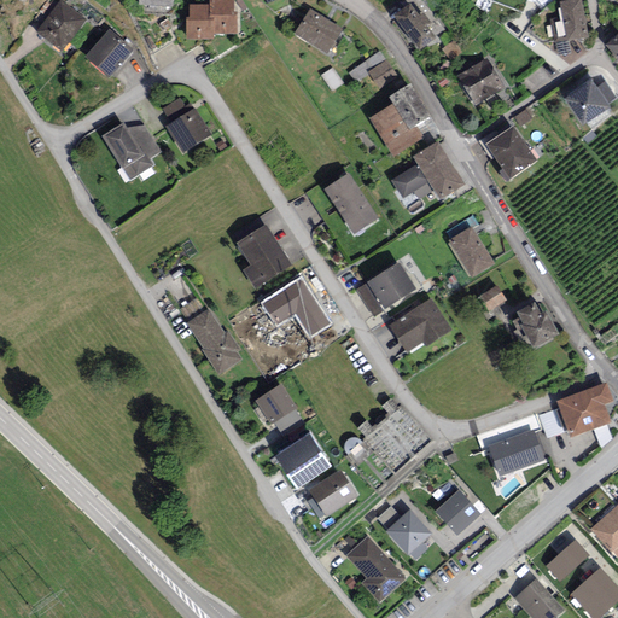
[(62,0),(36,33),(62,52),(87,19),(62,0)]
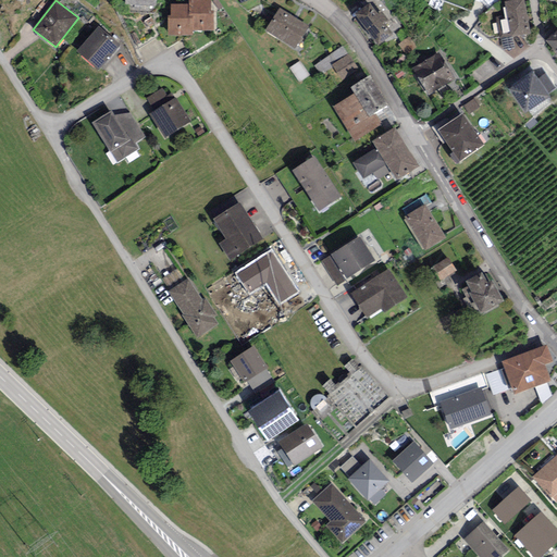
[(211,0),(188,0),(188,4),(188,16),(193,16),(193,32),(214,32),(214,12),(211,12),(211,0)]
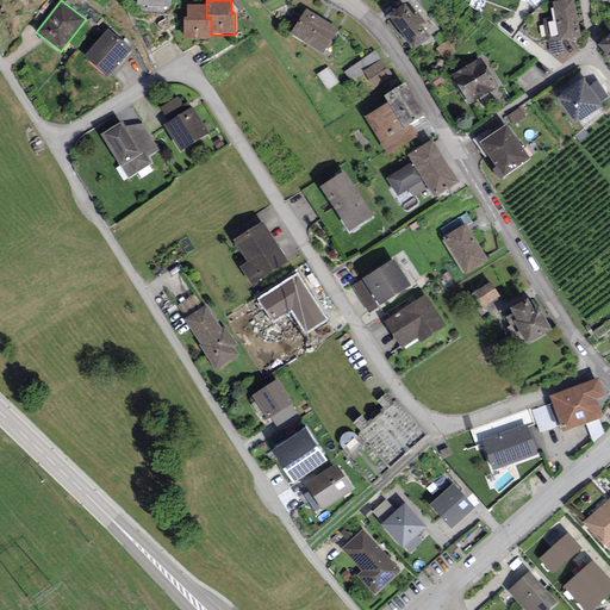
[(521,0),(483,0),(516,12),(521,0)]
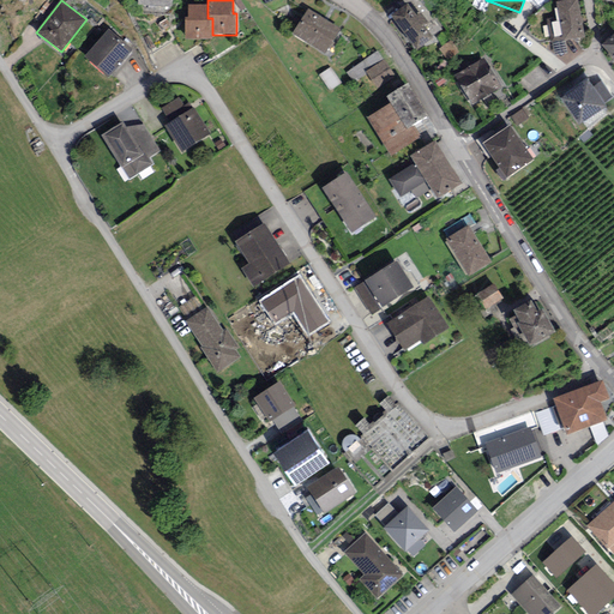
[(577,0),(569,0),(555,2),(558,16),(547,18),(551,43),(584,37),(577,0)]
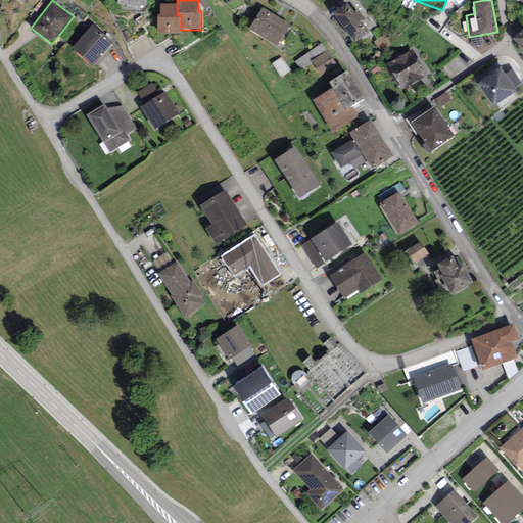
[(347,3),(333,13),(354,44),(369,34),(361,21),(365,18),(359,11),(354,13),(347,3)]
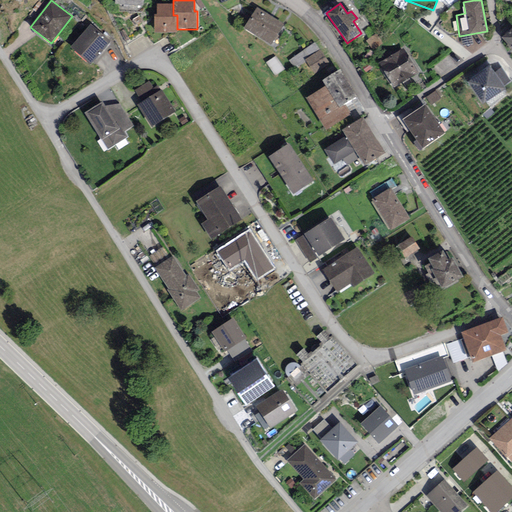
[(173,15),(173,4),(157,4),(157,15),(154,15),(154,33),(177,33),(177,29),(177,15),(173,15)]
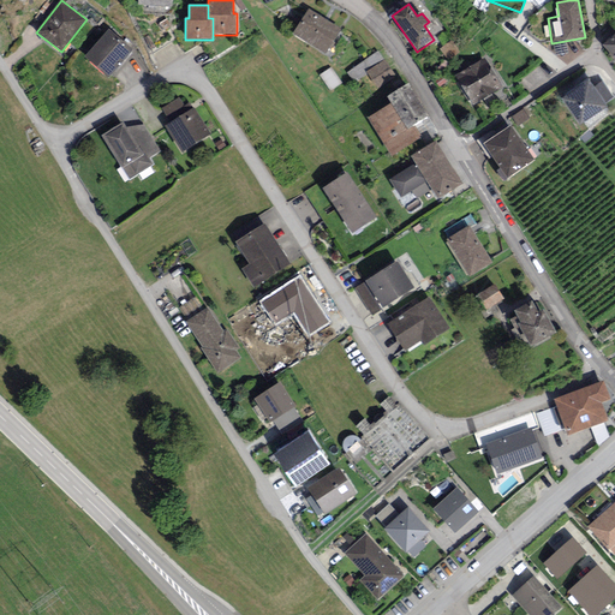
[(338,31),(309,13),(294,36),(323,55),(338,31)]
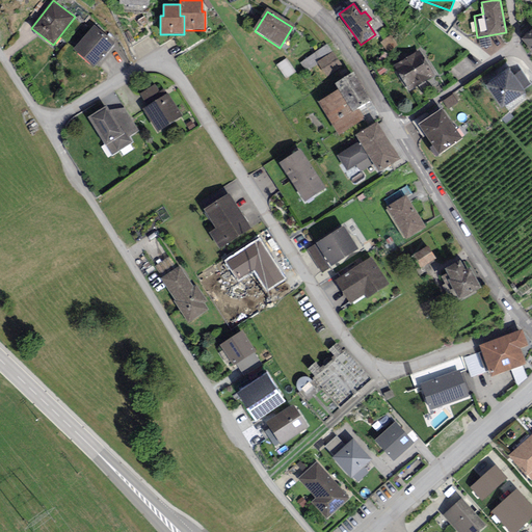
[(114,43),(94,26),(74,50),(96,67),(114,43)]
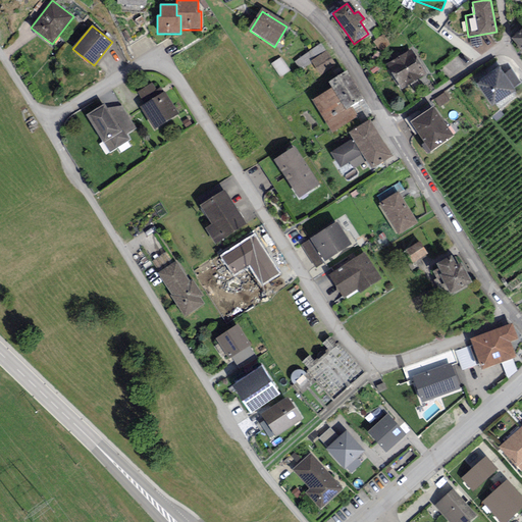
[(521,29),(511,39),(517,45),(516,46),(521,52),(521,29)]
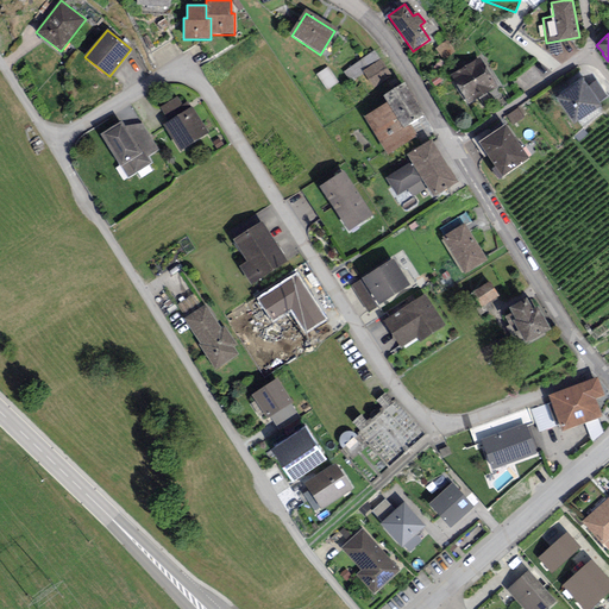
[(479,57),(451,75),(469,105),(497,87),(479,57)]
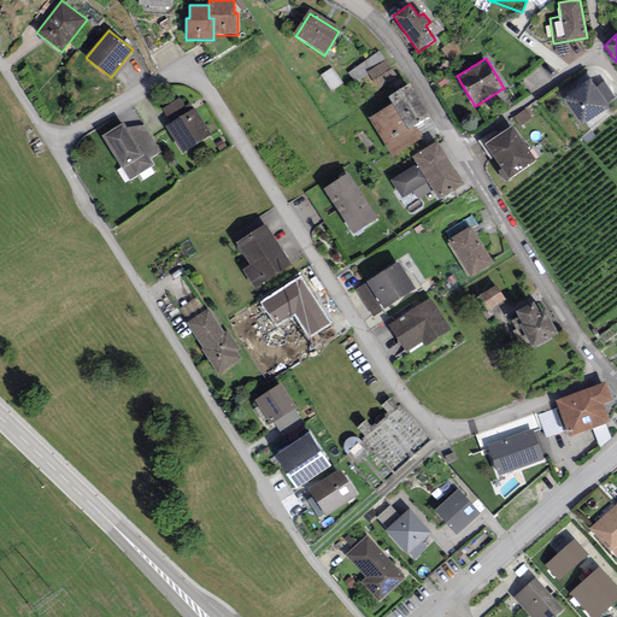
[(385,62),(368,72),(380,89),(395,78),(385,62)]
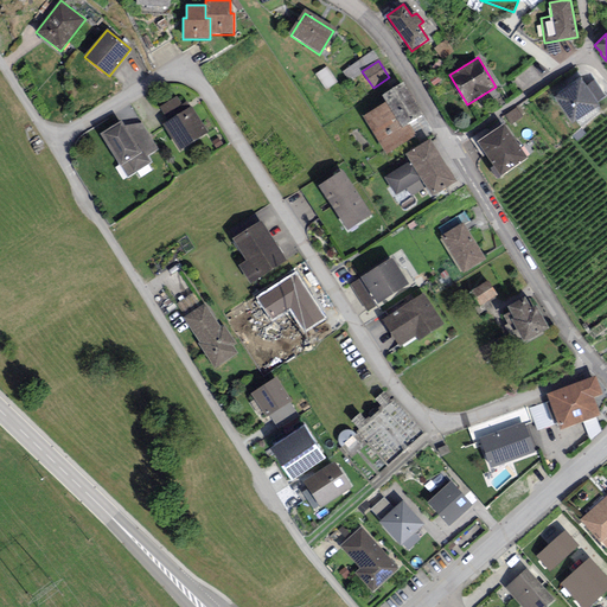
[(554,96),(573,123),(599,104),(598,102),(605,96),(594,81),(587,87),(581,77),(554,96)]
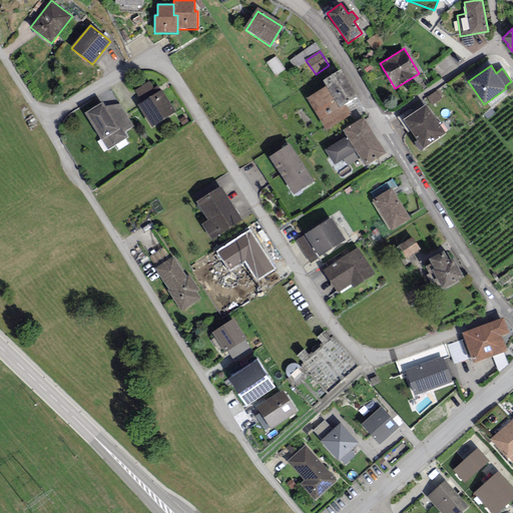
[(356,99),(340,73),(324,82),(327,88),(309,99),(327,129),(347,116),(341,108),(356,99)]
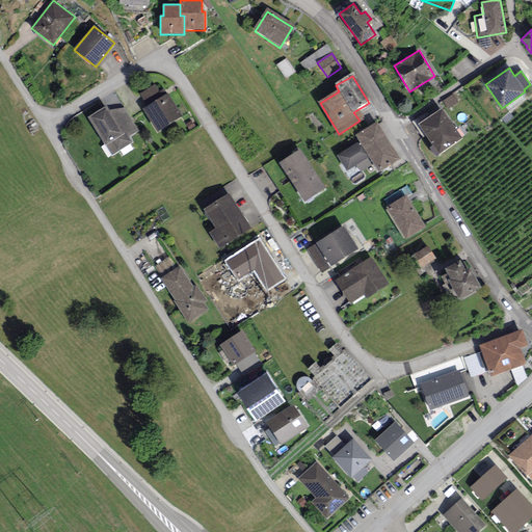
[(149,109),(143,111),(157,132),(181,117),(167,97),(162,100),(155,88),(140,98),(149,109)]
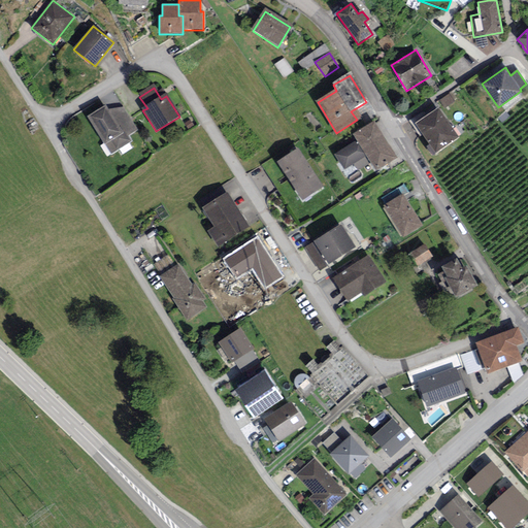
[(438,107),(415,123),(435,154),(459,137),(438,107)]
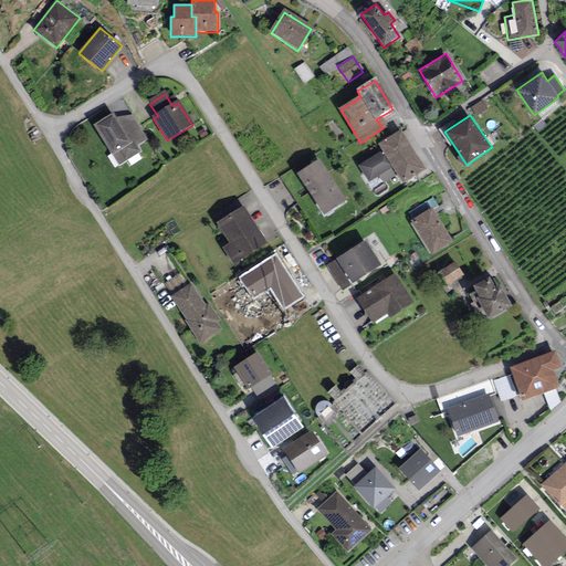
[(96,128),(118,166),(136,155),(114,117),(96,128)]
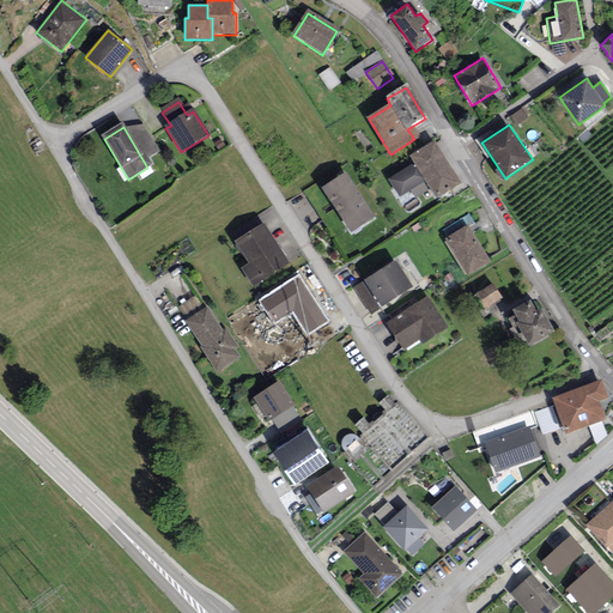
[(425,178),(436,198),(459,184),(435,144),(412,157),(417,163),(392,178),(400,194),(425,178)]
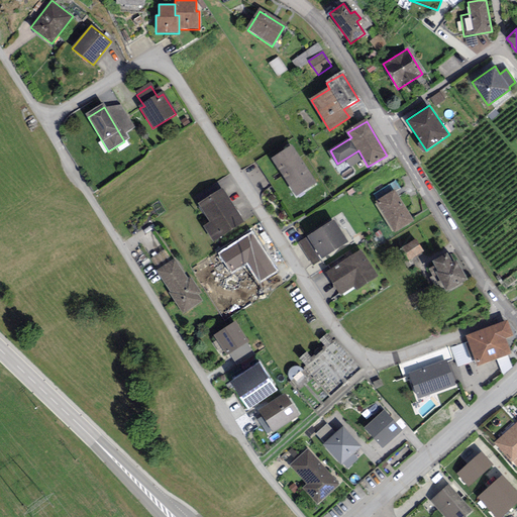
[(291,147),(272,159),(296,196),(314,185),(291,147)]
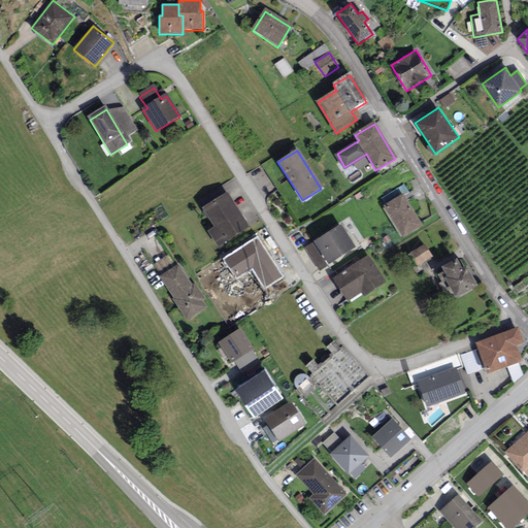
[(226,196),(205,209),(217,228),(212,230),(222,245),(246,230),(226,196)]
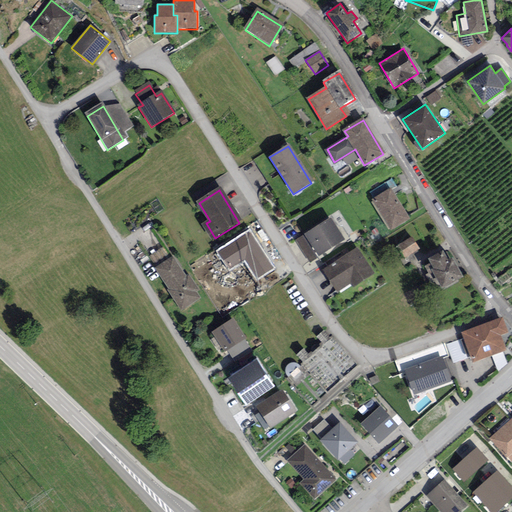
[(372,203),(390,231),(407,221),(389,192),(372,203)]
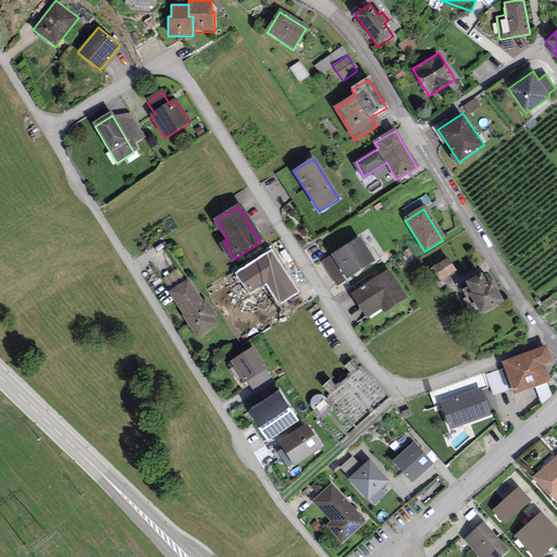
[(333,256),(347,277),(372,262),(358,240),(333,256)]
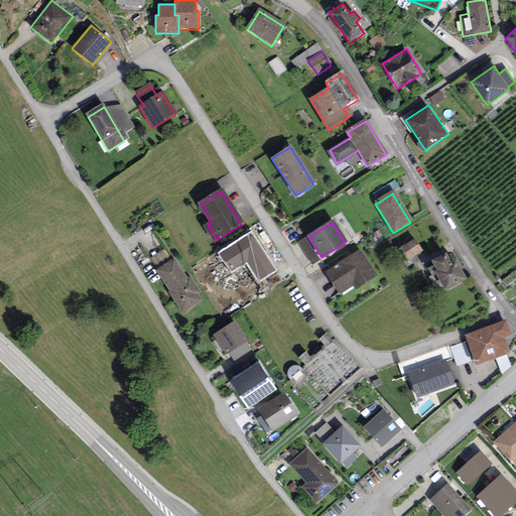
[(251,231),(218,253),(231,273),(246,263),(258,283),(277,270),(251,231)]
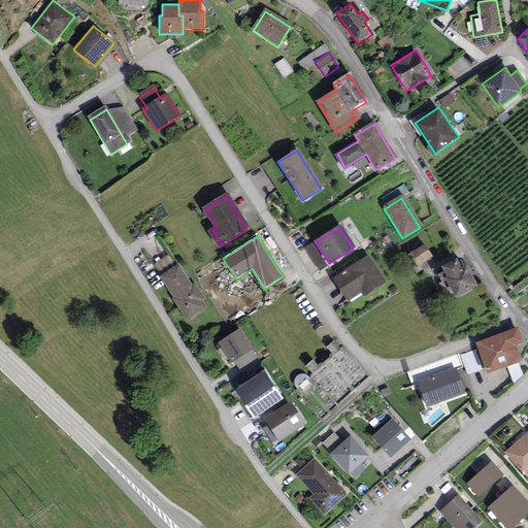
[(409,257),(416,267),(431,258),(424,246),(409,257)]
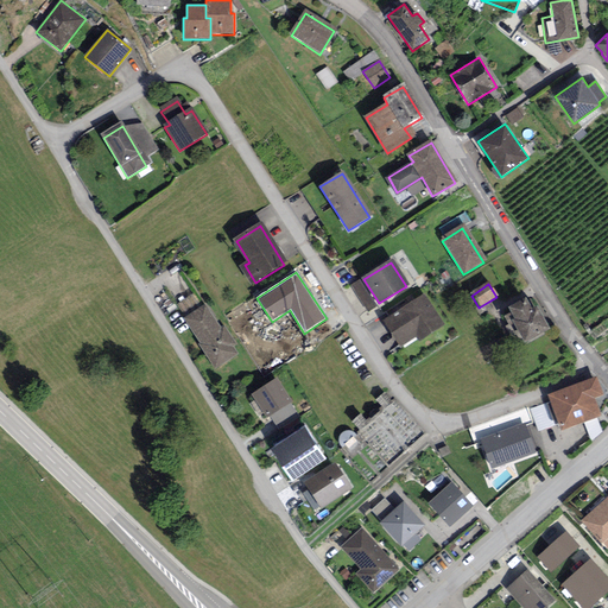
[(442,325),(424,297),(400,311),(403,315),(387,324),(400,346),(416,336),(418,340),(442,325)]
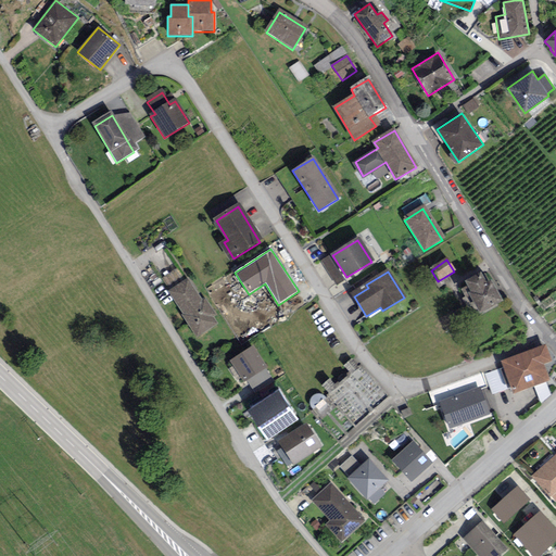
[(472,292),(468,294),(479,314),(502,302),(491,282),(488,285),(482,275),(467,283),(472,292)]
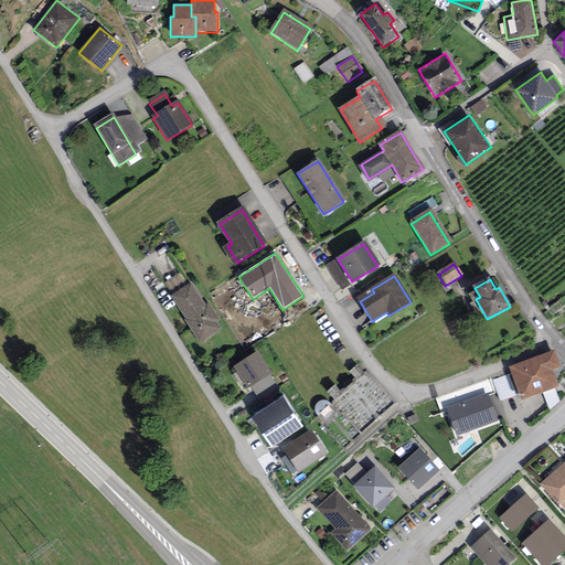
[(191,286),(171,298),(200,342),(219,330),(214,323),(216,322),(208,307),(205,308),(191,286)]
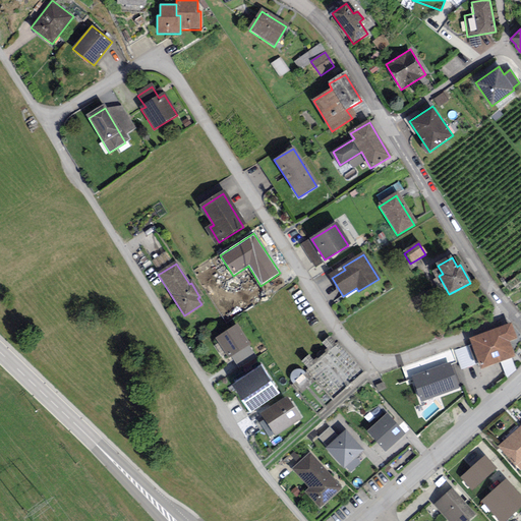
[(511,326),(471,340),(481,368),(514,357),(509,342),(516,339),(511,326)]
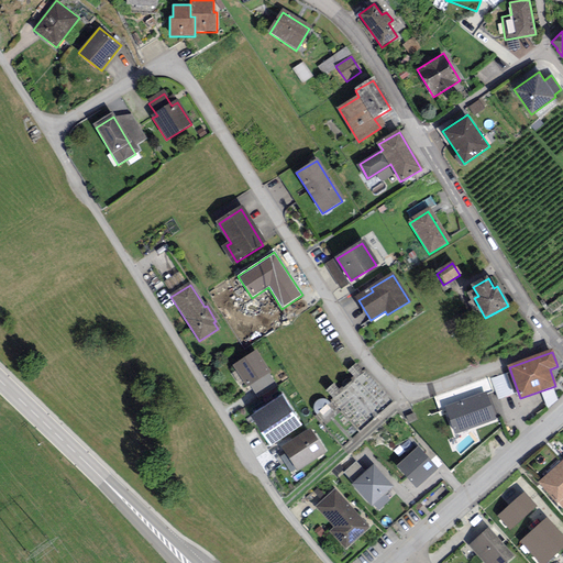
[(255,355),(235,367),(249,387),(267,375),(255,355)]
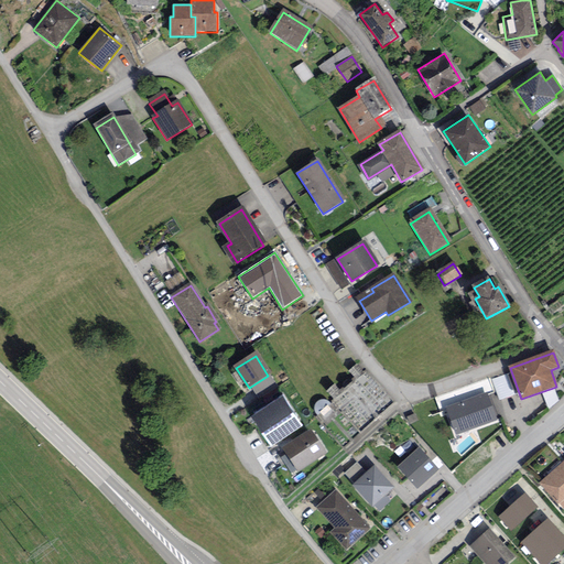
[(283,393),(252,412),(269,438),(300,420),(283,393)]
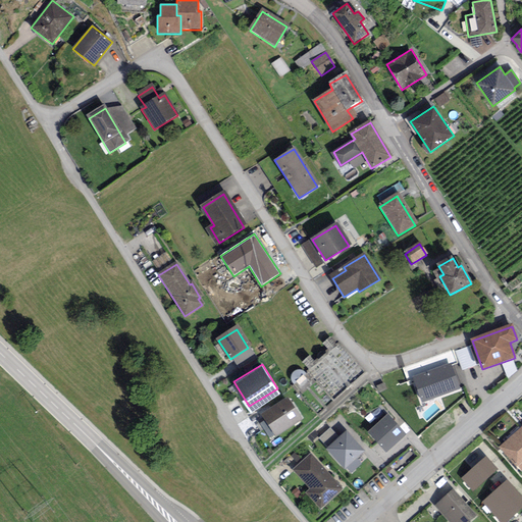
[(422,402),(458,388),(450,366),(414,379),(422,402)]
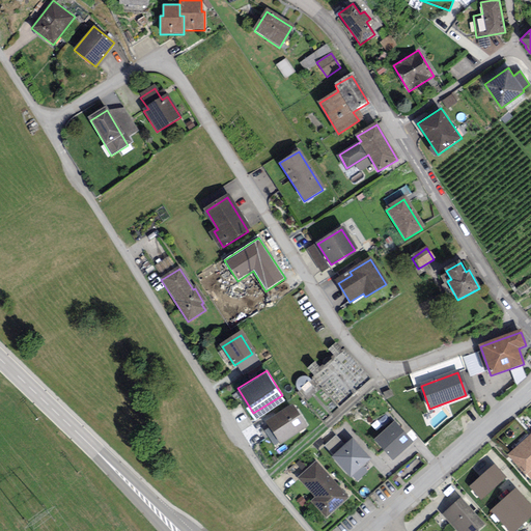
[(267,424),(279,443),(306,425),(294,407),(267,424)]
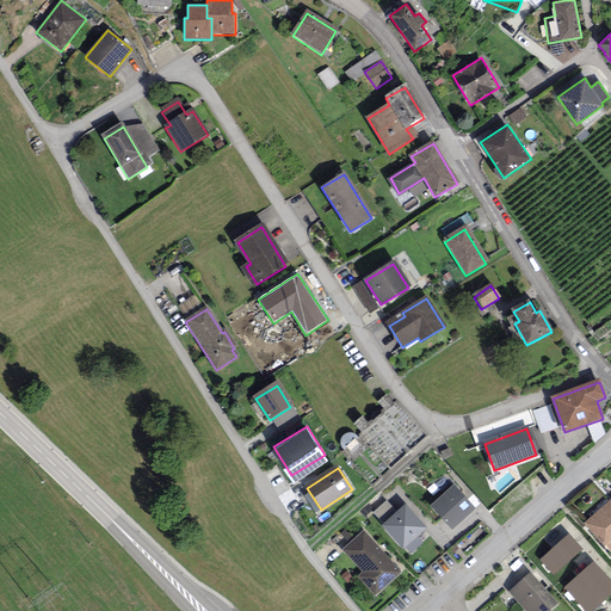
[(477,507),(454,483),(430,506),(454,531),(477,507)]
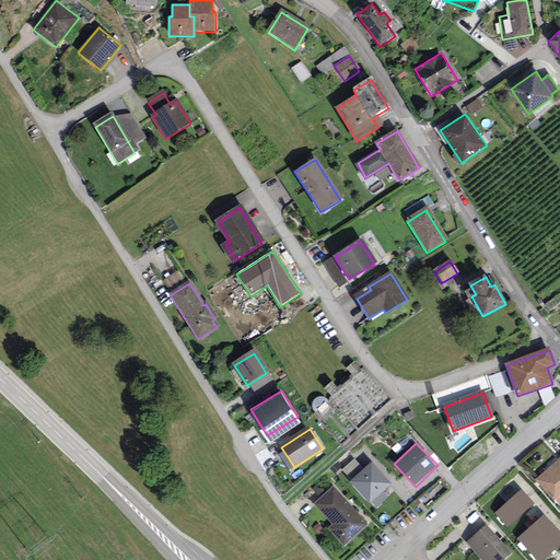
[(559,456),(537,477),(559,503),(559,456)]
